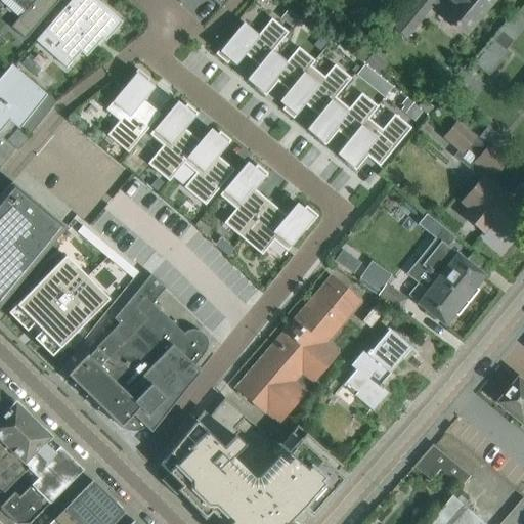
[(11,0),(25,11),(11,27),(26,39),(59,0),(11,0)]
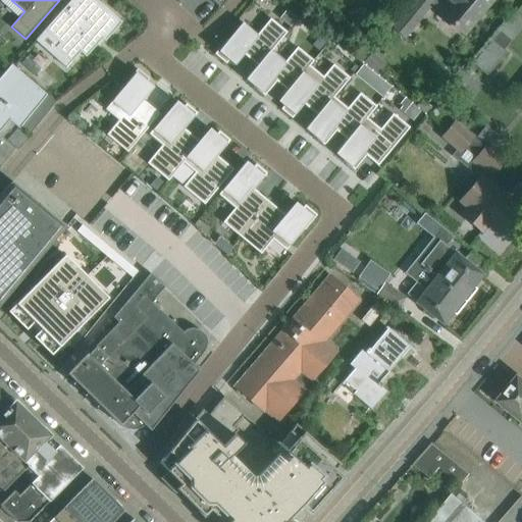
[(70,0),(63,9),(35,40),(36,41),(46,31),(60,43),(56,47),(71,61),(72,62),(81,52),(87,57),(97,45),(103,39),(105,41),(122,21),(97,0),(70,0)]
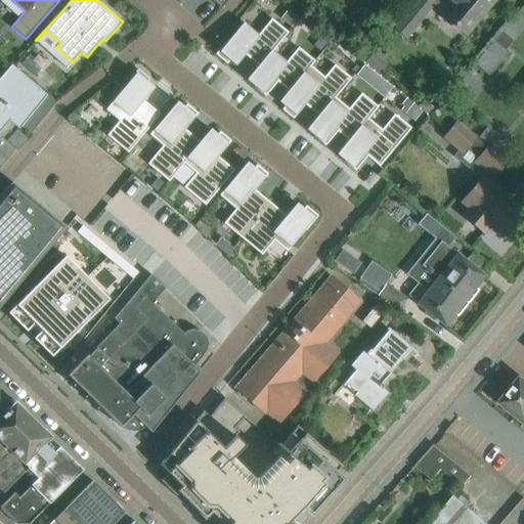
[(465,34),(492,0),(447,0),(443,6),(436,1),(436,0),(421,0),(396,30),(408,40),(434,8),(465,34)]
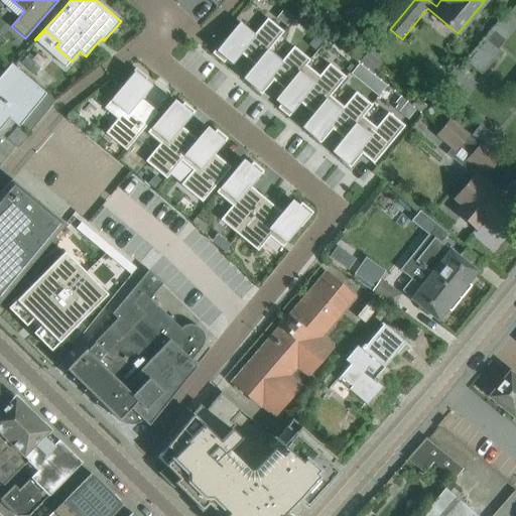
[(284,9),(278,17),(287,25),(293,17),(284,9)]
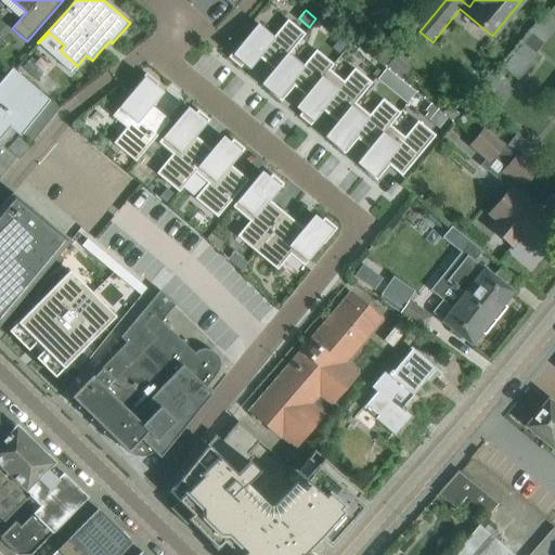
[(240,42),(229,57),(237,65),(241,67),(243,64),(249,69),(259,57),(273,69),(274,69),(287,53),(288,54),(305,34),(287,20),(273,37),(257,24),(242,42),(241,41),(240,42)]
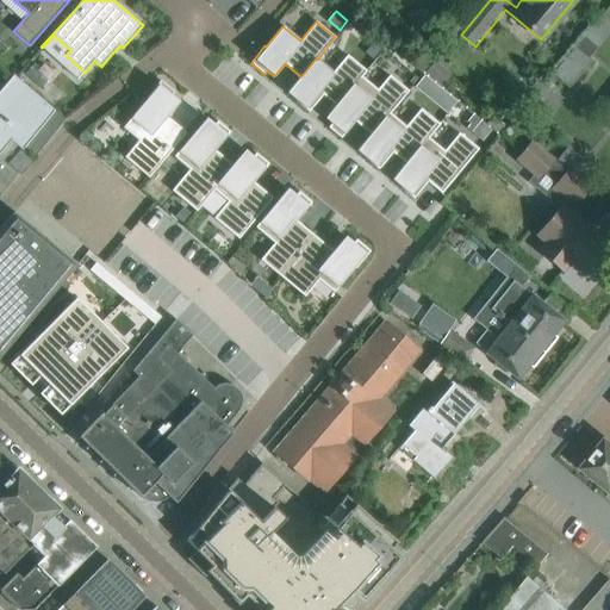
[(374,58),(383,49),(374,42),(366,51),(374,58)]
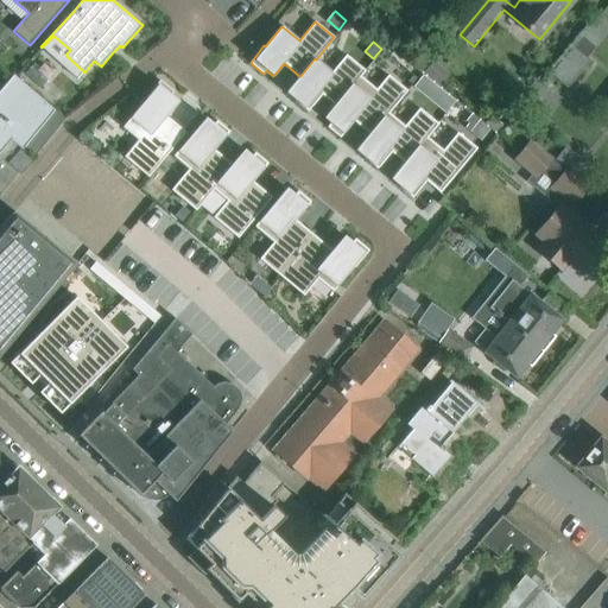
[(552,76),(570,89),(591,59),(575,48),(552,76)]
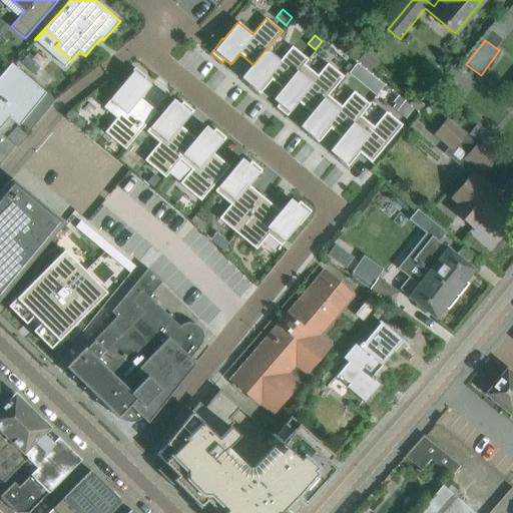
[(252,64),(241,78),(248,84),(249,85),(250,85),(261,93),(264,90),(272,79),(283,88),(305,62),(309,58),(294,44),(280,61),(267,50),(266,49),(253,64),(252,64)]
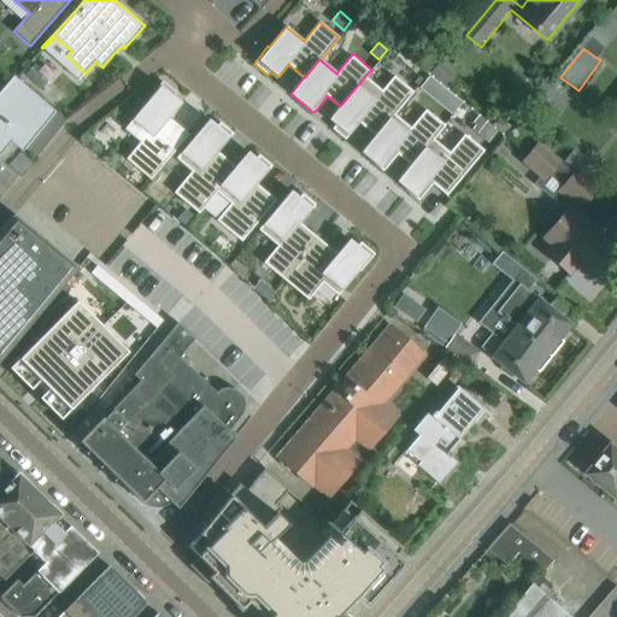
[(340,106),(328,119),(335,125),(331,129),(335,131),(345,139),(348,136),(359,123),(375,135),(375,136),(394,112),(395,113),(415,90),(395,74),(382,88),(366,75),(340,106)]
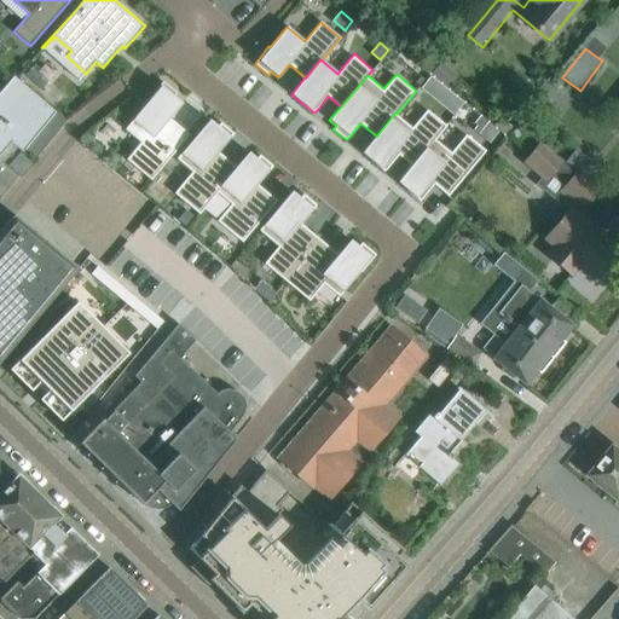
[(0,154),(11,142),(23,151),(32,142),(42,127),(56,111),(15,75),(0,91),(0,154)]
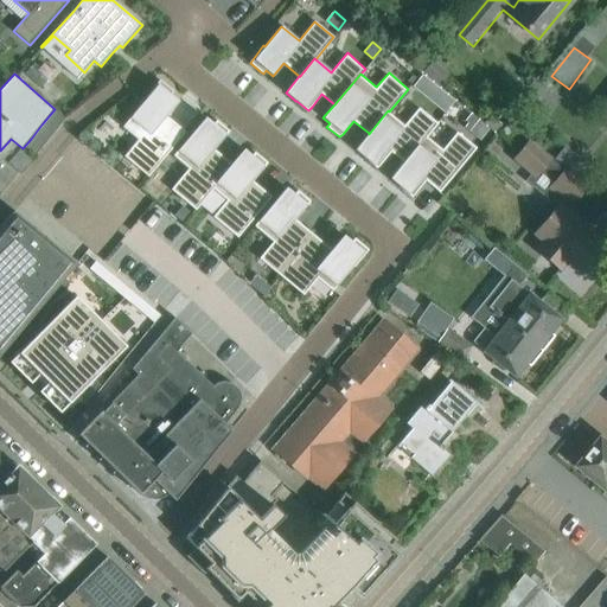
[(146,97),(122,127),(138,139),(123,157),(148,177),(185,132),(166,116),(179,101),(171,95),(173,91),(170,88),(160,80),(146,95),(145,96),(146,97)]
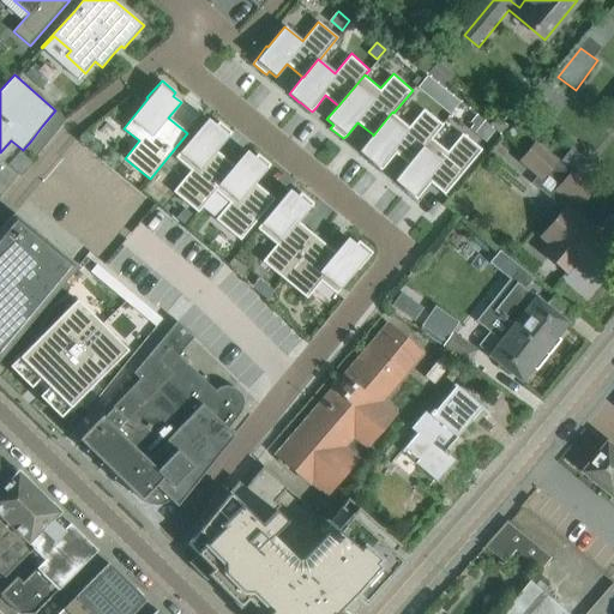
[(449,91),(439,102),(450,112),(459,101),(449,91)]
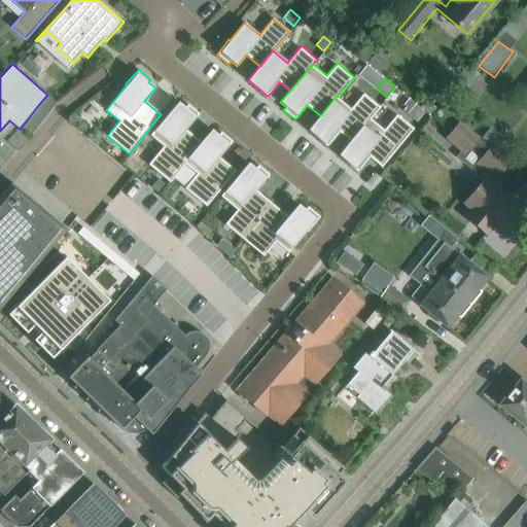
[(320,115),(308,130),(316,137),(317,138),(317,137),(327,146),(330,142),(340,132),(350,140),(351,141),(370,117),(371,118),(381,107),(363,93),(351,108),(338,97),(337,96),(320,116),(320,115)]
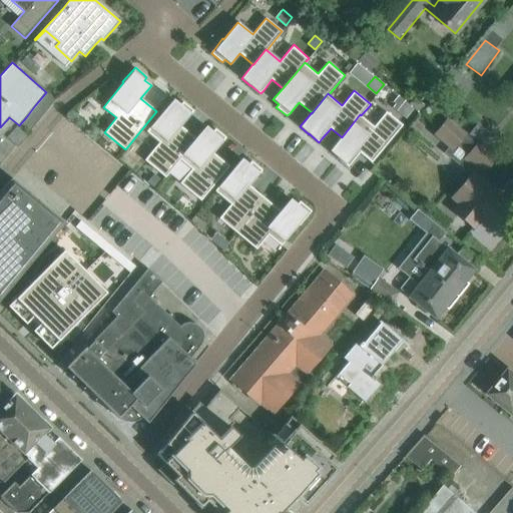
[(46,92),(35,105),(45,113),(54,102),(55,100),(53,98),(46,92)]
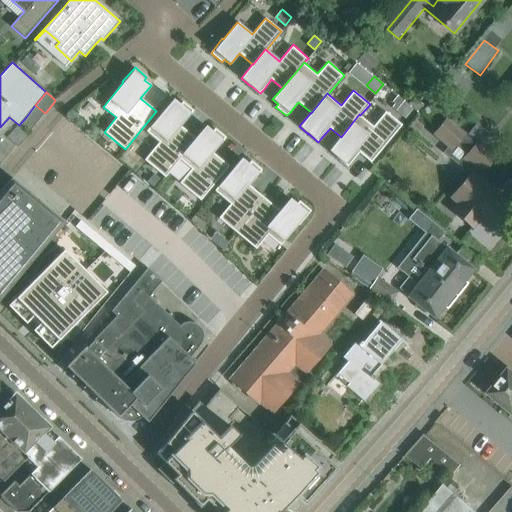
[(159,142),(144,160),(165,177),(180,159),(179,158),(196,138),(195,138),(180,126),(183,123),(186,120),(191,113),(190,113),(193,110),(185,104),(182,101),(180,104),(173,99),(146,131),(159,142)]
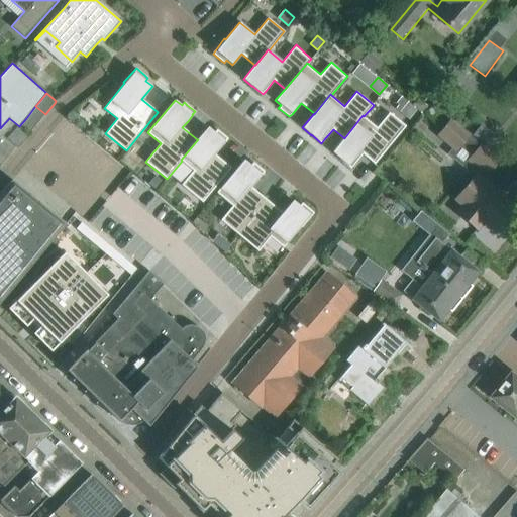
[(408,118),(416,109),(407,101),(399,110),(408,118)]
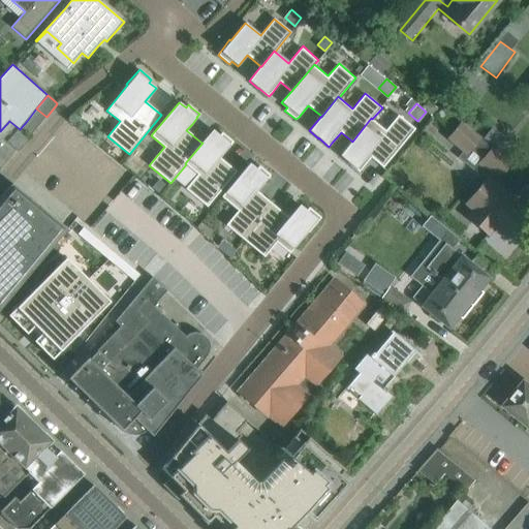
[(47,117),(36,109),(27,121),(36,128),(47,117)]
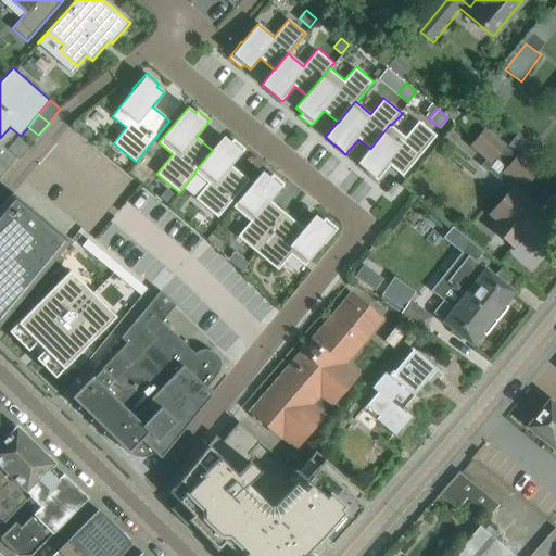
[(369,148),(357,164),(365,171),(366,172),(377,180),(380,177),(390,165),(403,176),(437,136),(419,121),(405,137),(391,125),(390,124),(370,149),(369,148)]
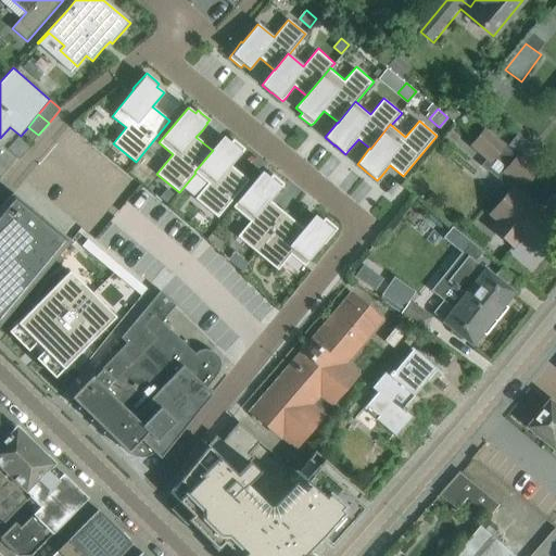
[(30,144),(38,135),(28,127),(21,136),(30,144)]
